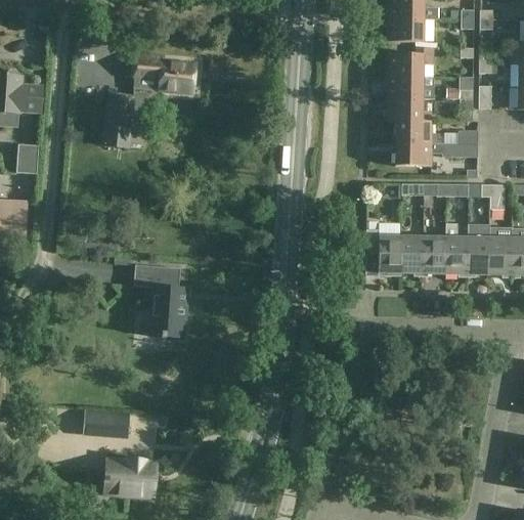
[(388,0),(388,18),(424,19),(438,19),(438,7),(424,7),(424,0),(388,0)]
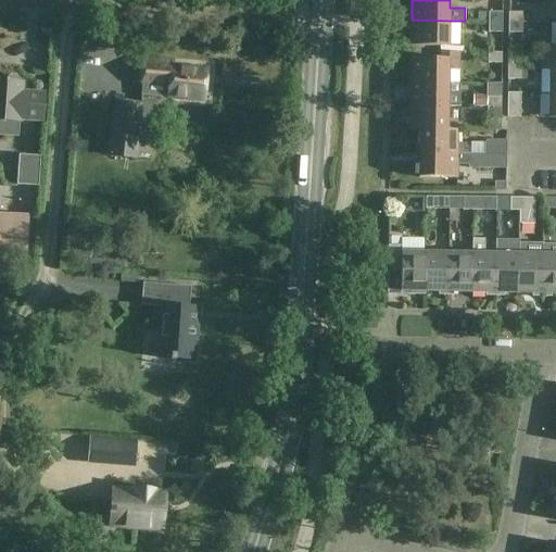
[(509,19),(522,19),(522,8),(509,8),(509,19)]
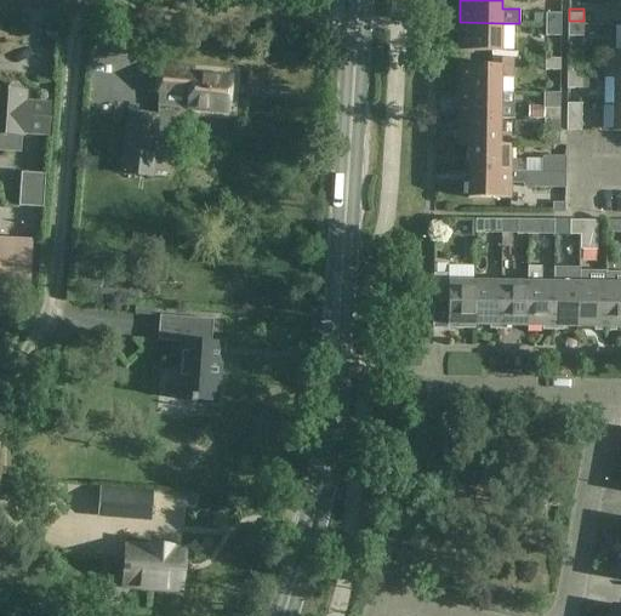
[(35,10),(3,11),(3,26),(36,24),(35,10)]
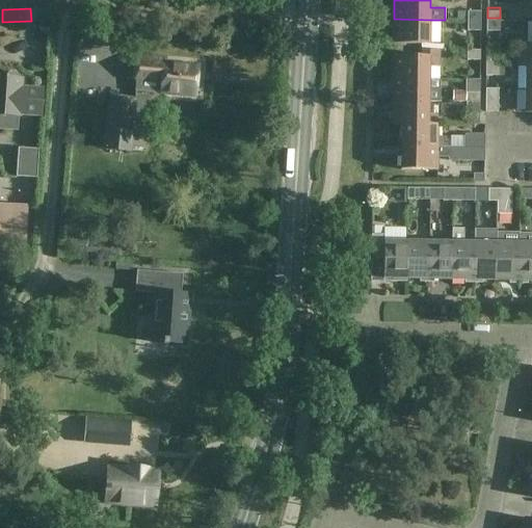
[(481,8),(468,8),(468,18),(481,18),(481,8)]
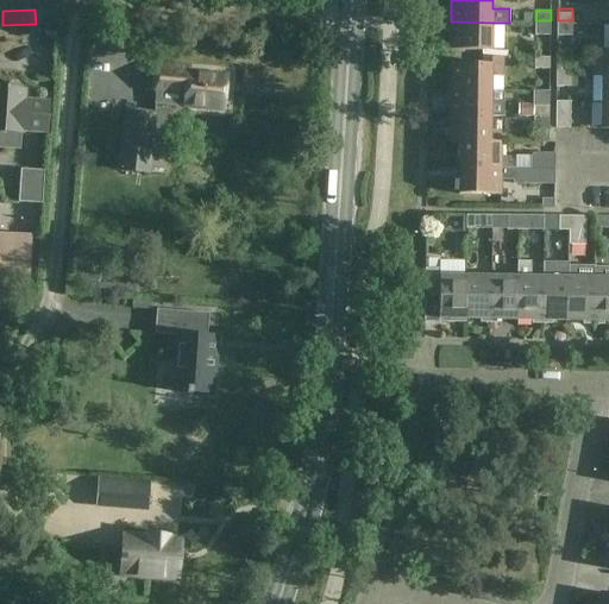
[(551,20),(535,20),(535,32),(551,31),(551,20)]
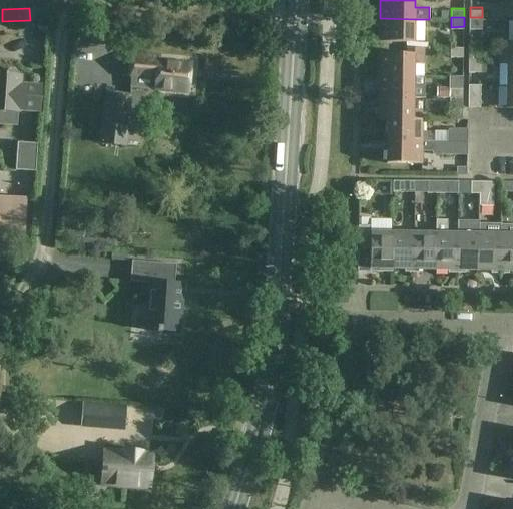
[(482,17),(470,17),(469,25),(482,25),(482,17)]
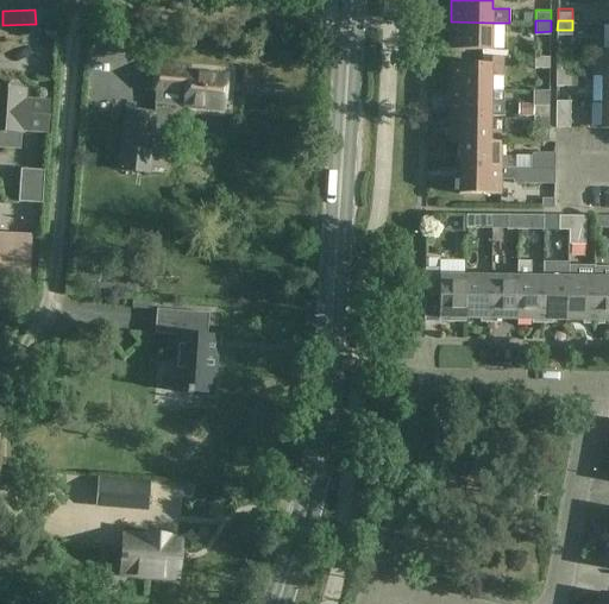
[(493,23),(451,21),(451,49),(493,49),(493,23)]
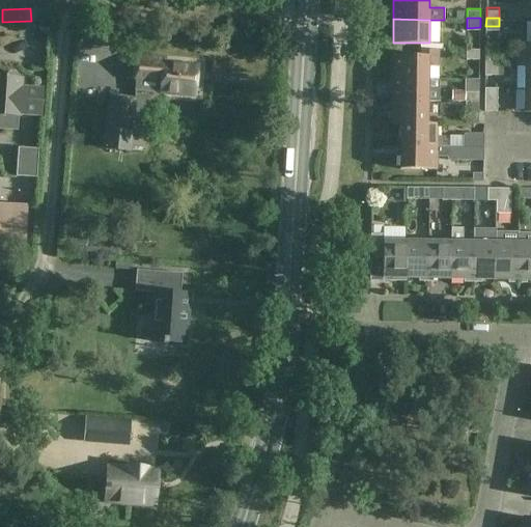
[(523,38),(493,38),(493,51),(523,52),(523,38)]
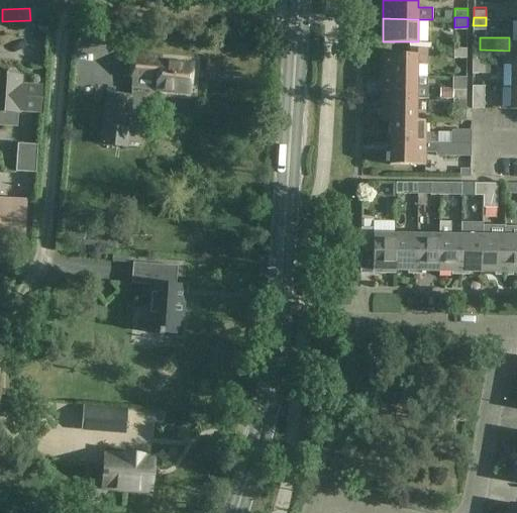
[(382,76),(417,76),(417,65),(427,64),(428,47),(418,47),(409,47),(409,54),(382,54),(382,76)]
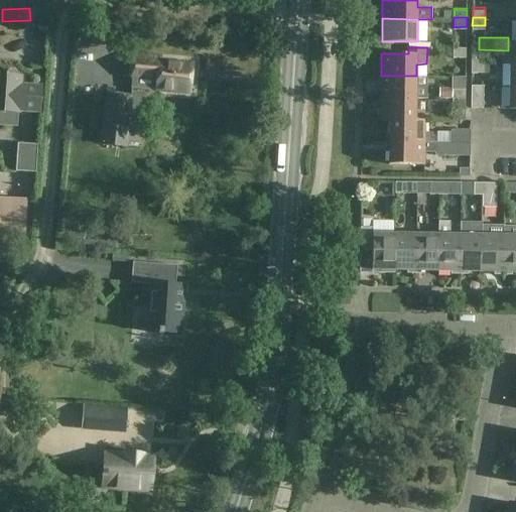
[(453,47),(453,57),(467,57),(467,47),(453,47)]
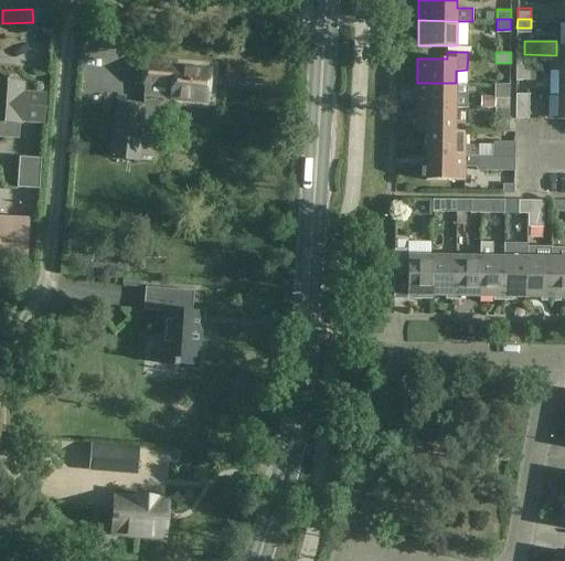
[(144,56),(141,80),(155,81),(155,82),(173,83),(172,95),(206,98),(209,70),(176,66),(176,60),(144,56)]
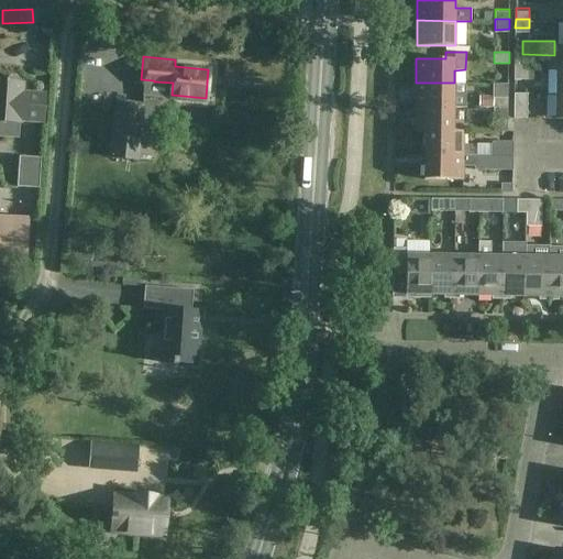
[(514,66),(529,66),(529,56),(515,56),(514,66)]
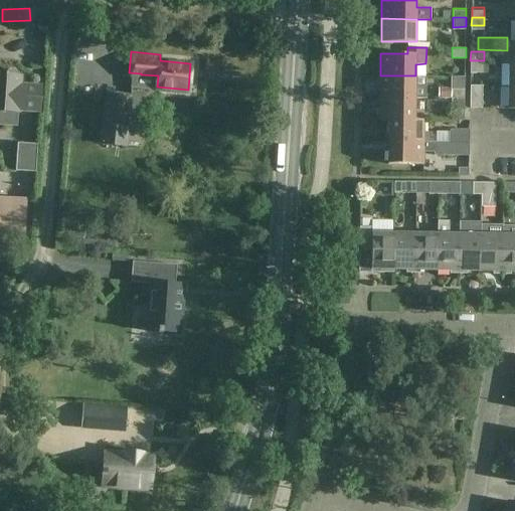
[(484,60),(470,60),(470,70),(493,70),(493,60),(484,60)]
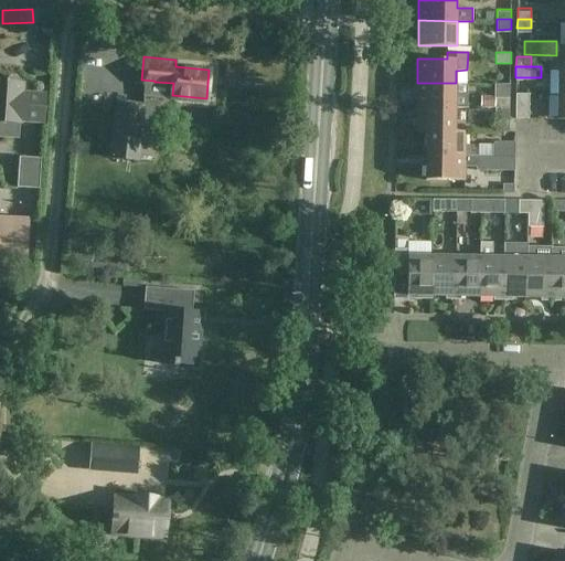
[(0,80),(0,119),(23,122),(23,120),(45,122),(46,93),(24,91),(25,82),(21,82),(21,78),(19,75),(13,75),(9,77),(9,81),(0,80)]
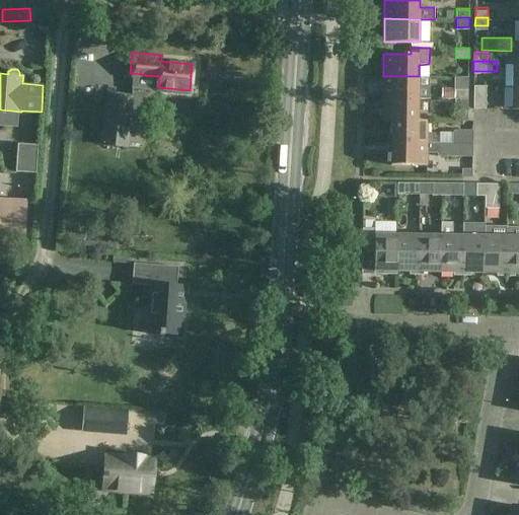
[(383,76),(383,97),(419,98),(429,98),(429,83),(419,83),(419,76),(383,76)]
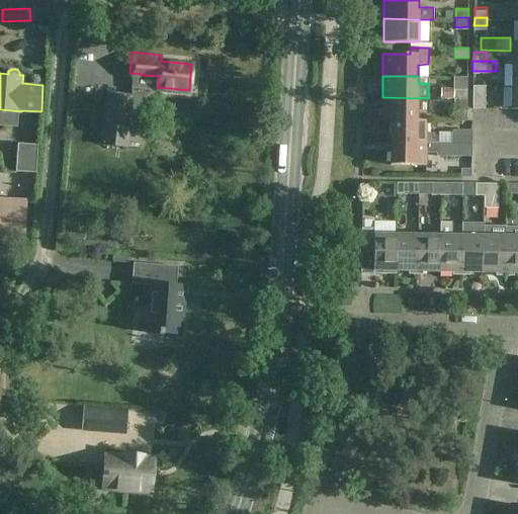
[(454,98),(467,98),(467,76),(454,76),(454,85),(441,85),(440,98),(454,98)]
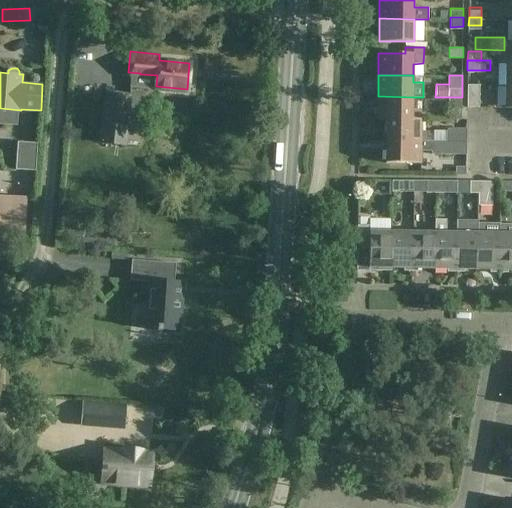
[(468,84),(468,106),(480,107),(480,84),(468,84)]
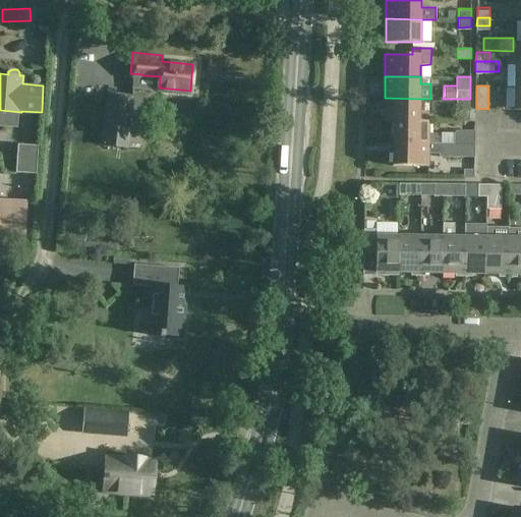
[(107,92),(102,142),(129,145),(133,94),(107,92)]
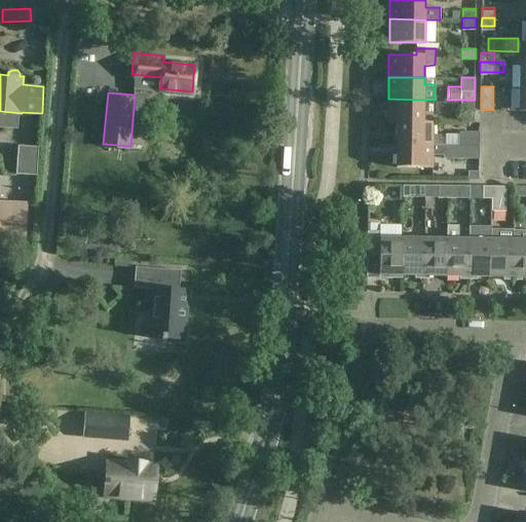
[(424,100),(388,99),(387,122),(398,122),(398,121),(424,122),(424,121),(424,100)]
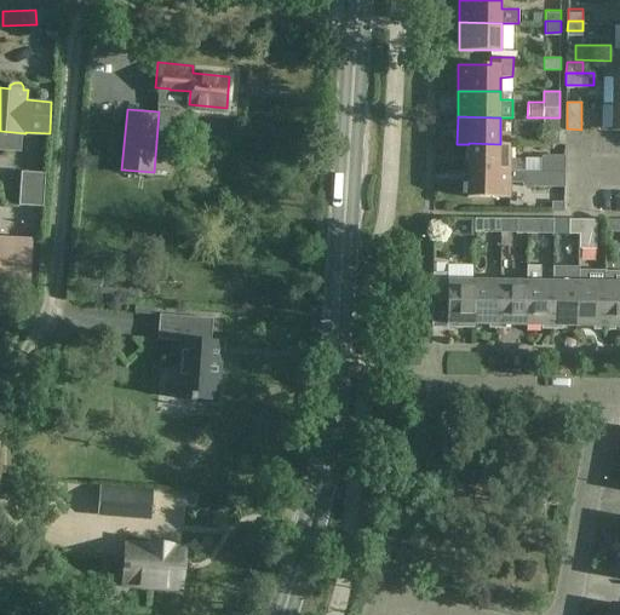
[(544,128),(560,128),(560,118),(544,118),(544,128)]
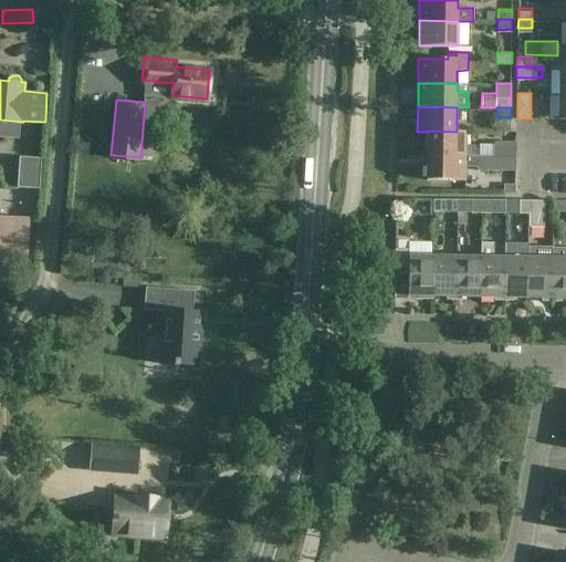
[(428,132),(428,155),(477,155),(477,149),(473,145),(467,145),(467,131),(457,131),(457,132),(428,131),(428,132)]
